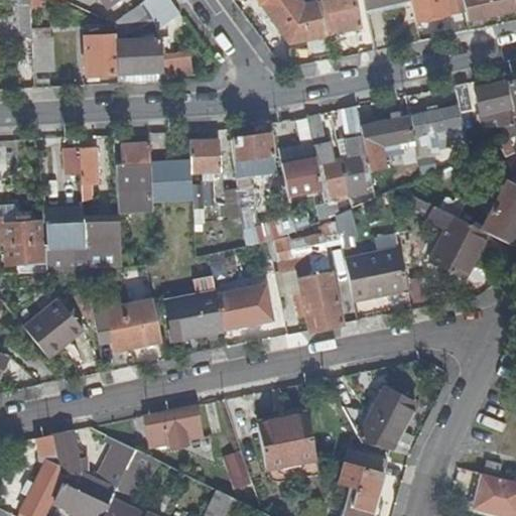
[(19,36),(33,35),(33,26),(31,0),(7,0),(17,4),(19,36)]
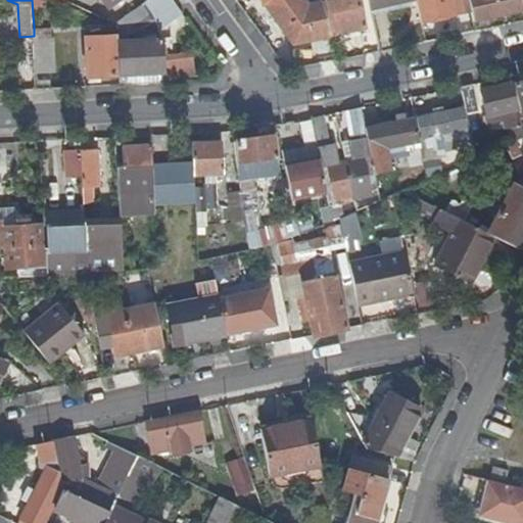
[(153,15),(173,0),(146,0),(115,25),(116,34),(116,36),(140,24),(142,25),(153,15)]
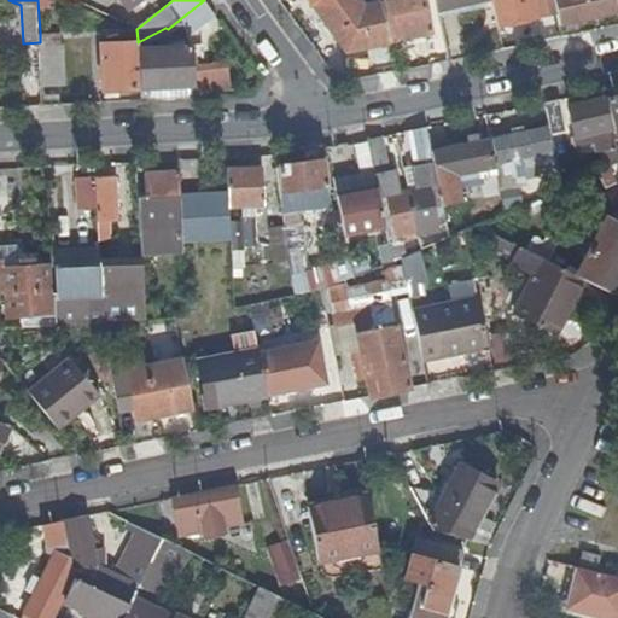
[(192,33),(216,13),(205,0),(204,0),(181,18),(192,33)]
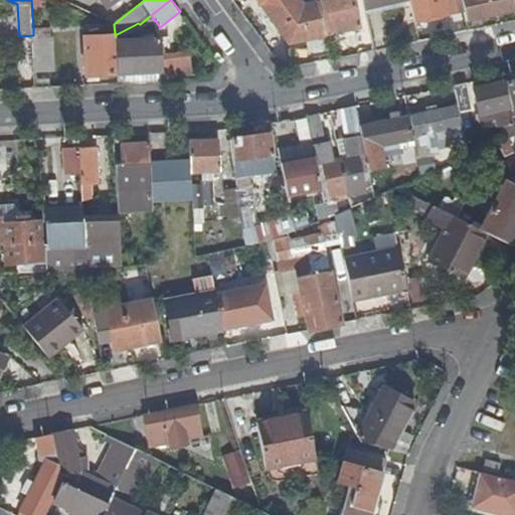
[(289,42),(325,33),(318,1),(302,5),(298,0),(262,0),(260,2),(289,42)]
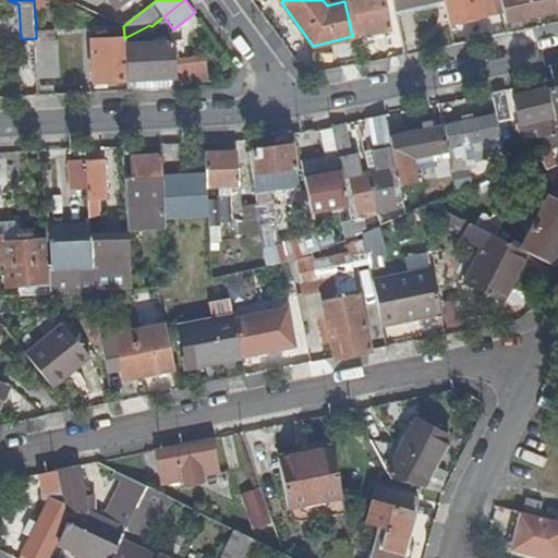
[(383,0),(343,0),(344,1),(352,36),(390,27),(383,0)]
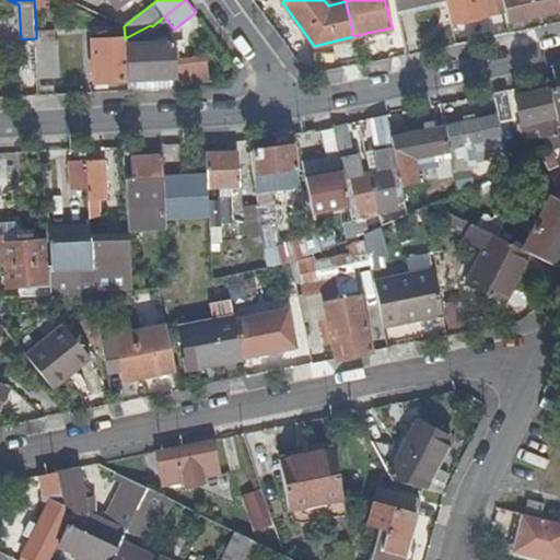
[(445,0),(452,23),(505,10),(503,0),(445,0)]
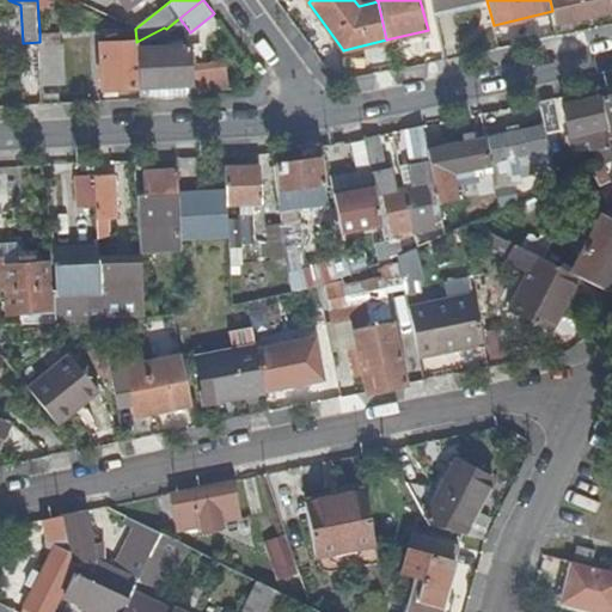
[(611,4),(611,0),(550,0),(552,11),(555,24),(611,10),(611,4)]
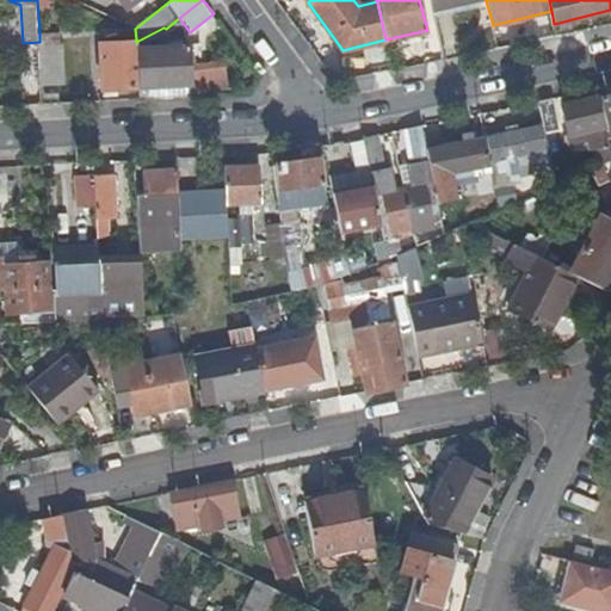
[(60,30),(39,31),(39,42),(43,92),(62,91),(60,30)]
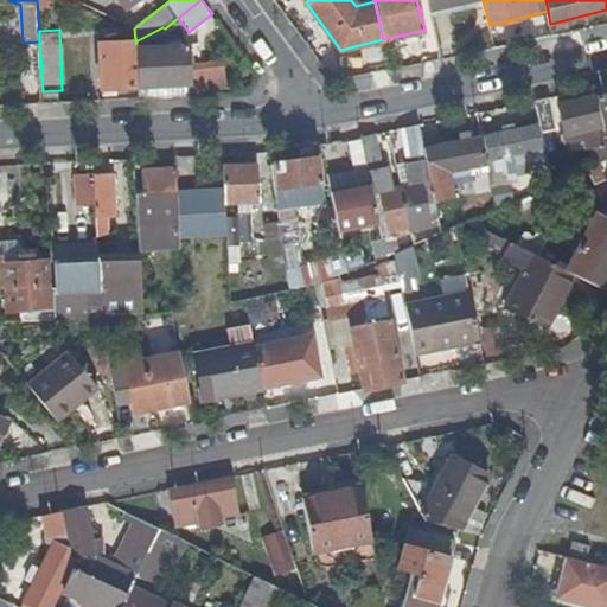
[(102,88),(139,87),(135,48),(135,42),(135,39),(100,43),(102,88)]
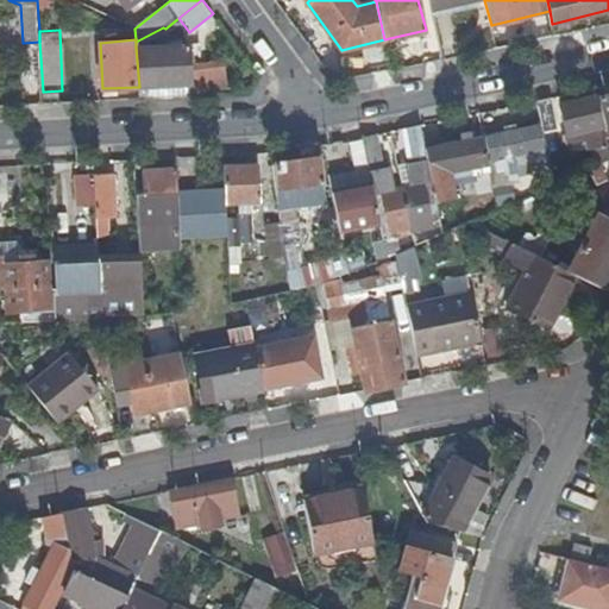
[(139,87),(190,83),(188,44),(136,48),(139,87)]
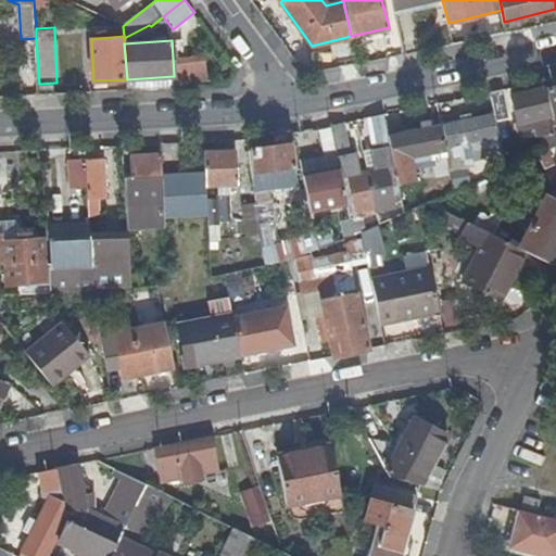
[(175,87),(174,76),(127,79),(128,89),(175,87)]
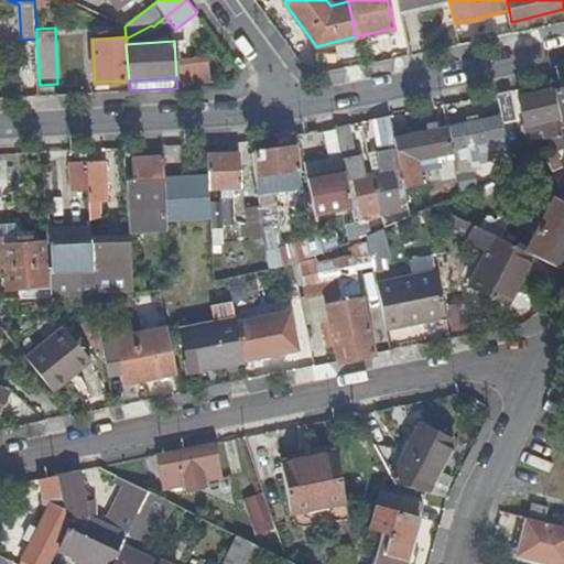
[(518,119),(512,89),(498,93),(505,122),(518,119)]
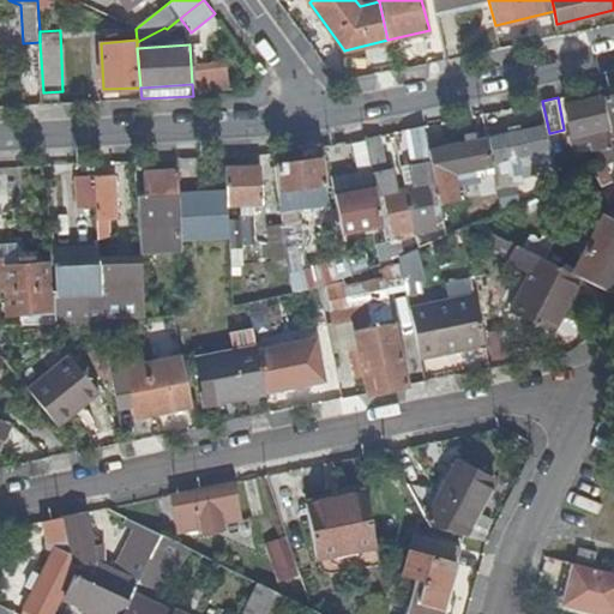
[(595,143),(613,139),(611,127),(603,98),(567,107),(572,132),(591,128),(593,136),(595,143)]
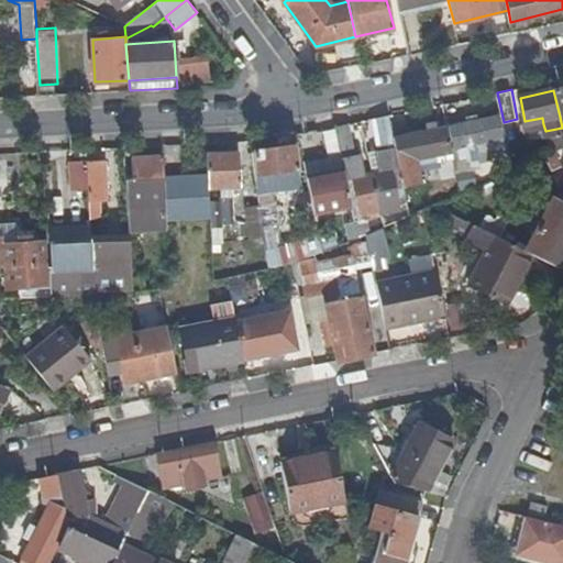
[(461,118),(457,101),(443,105),(446,121),(461,118)]
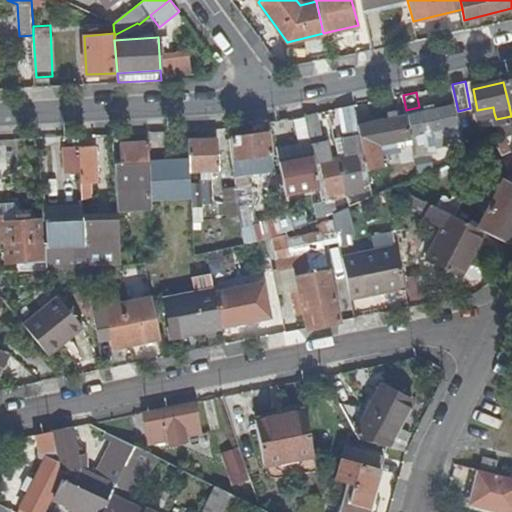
[(353,134),(343,136),(347,154),(340,156),(333,158),(329,139),(317,142),(322,135),(318,112),(305,115),(312,144),(313,152),(316,162),(324,160),(331,193),(342,191),(343,196),(354,194),(353,189),(364,186),(359,164),(367,162),(358,124),(354,105),(343,107),(347,130),(352,129),(353,134)]
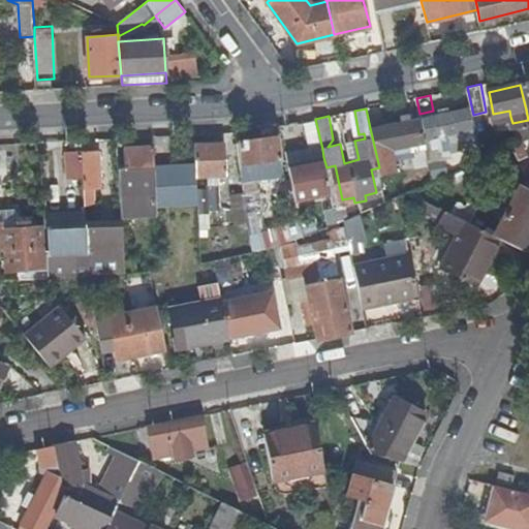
[(472,128),(469,109),(424,118),(428,136),(472,128)]
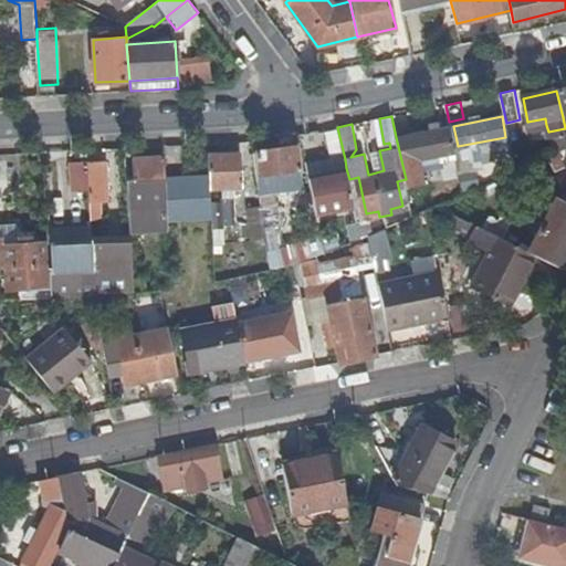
[(384,144),(379,118),(373,119),(379,150),(390,148),(389,143),(384,144)]
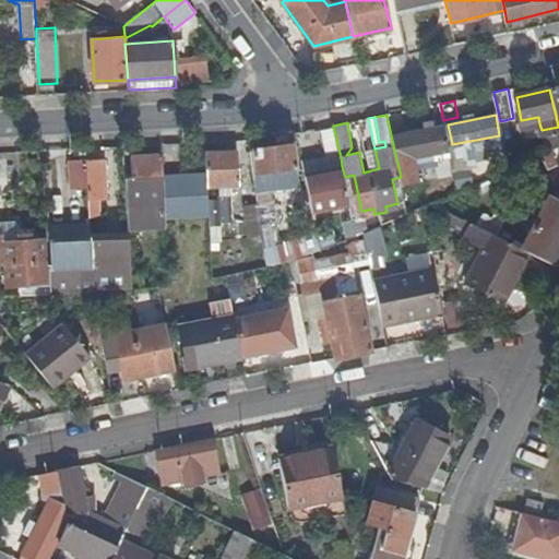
[(522,127),(539,123),(538,117),(521,120),(522,127)]
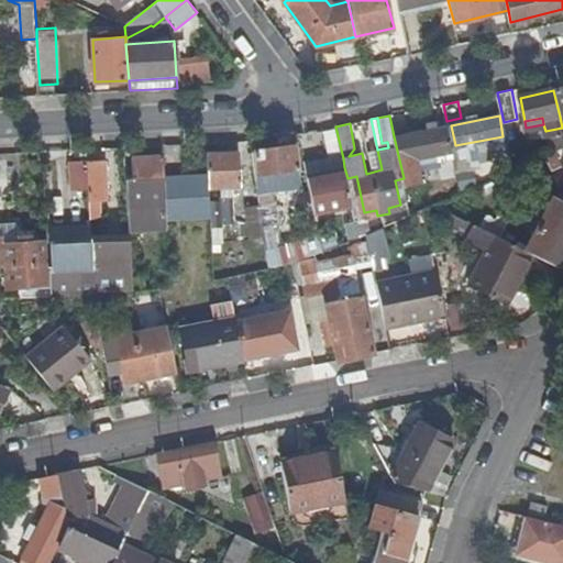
[(448,125),(394,136),(404,178),(405,187),(423,183),(419,157),(453,151),(448,125)]
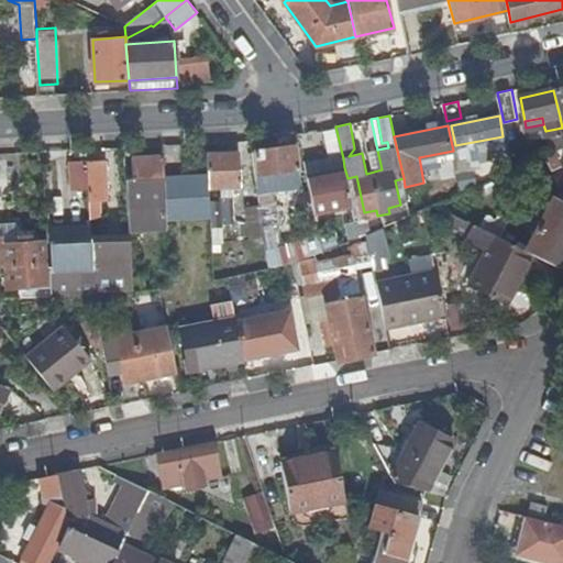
[(255,151),(258,176),(299,169),(295,145),(255,151)]
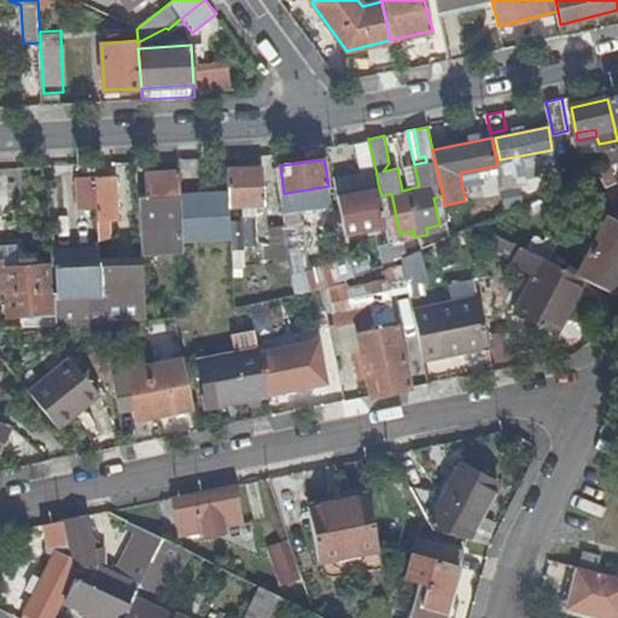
[(406,167),(410,188),(419,186),(414,164),(406,167)]
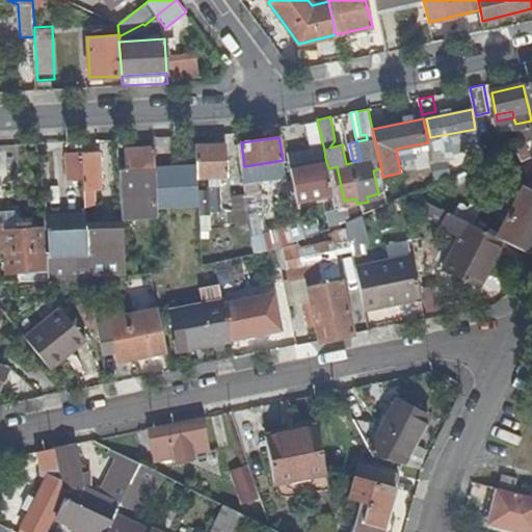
[(209,189),(198,190),(200,206),(202,231),(212,230),(211,213),(222,212),(219,177),(229,176),(227,142),(196,144),(197,165),(198,179),(208,178),(209,189)]
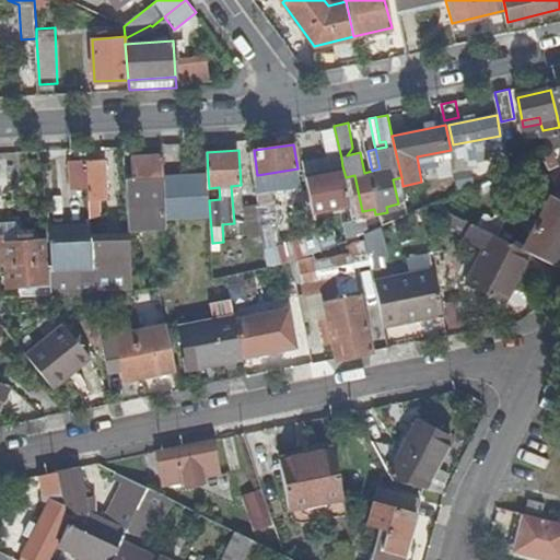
[(559,166),(553,153),(543,159),(548,172),(559,166)]
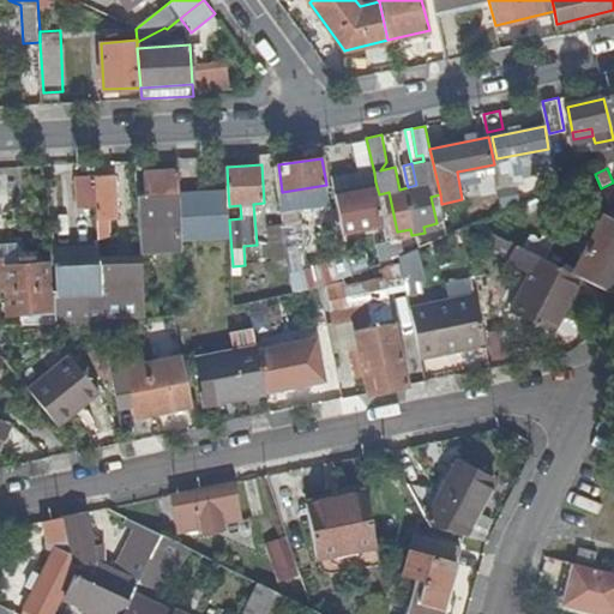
[(142,228),(182,226),(181,194),(180,170),(144,173),(146,197),(139,197),(142,228)]
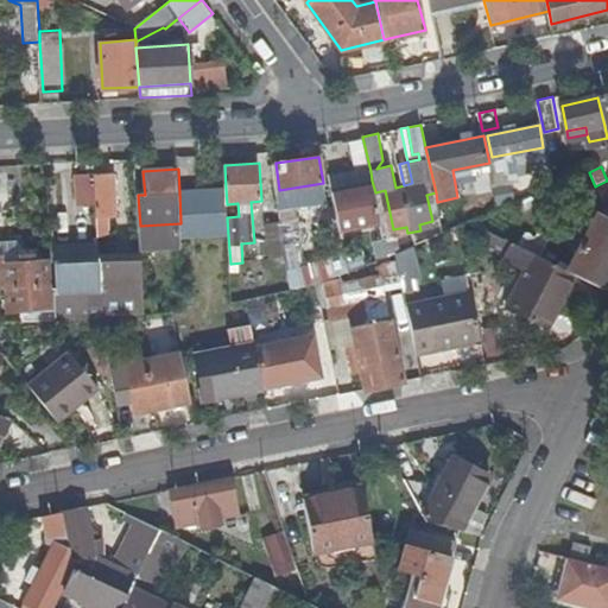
[(371,171),(329,179),(331,189),(372,181),(371,171)]
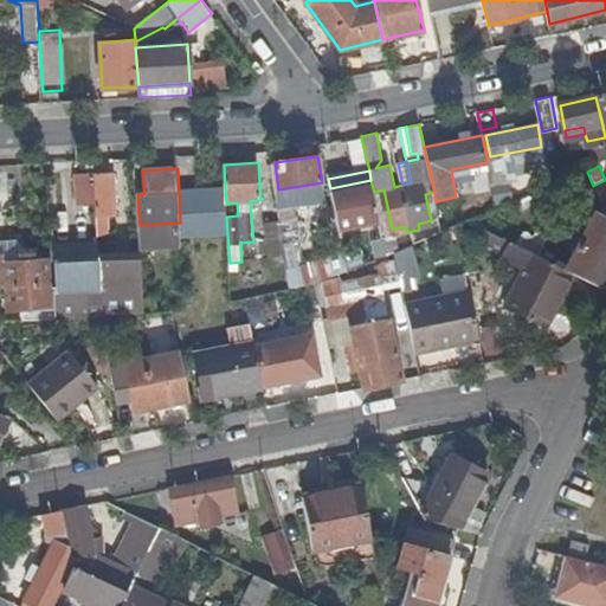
[(114,173),(94,173),(96,217),(116,216),(114,173)]
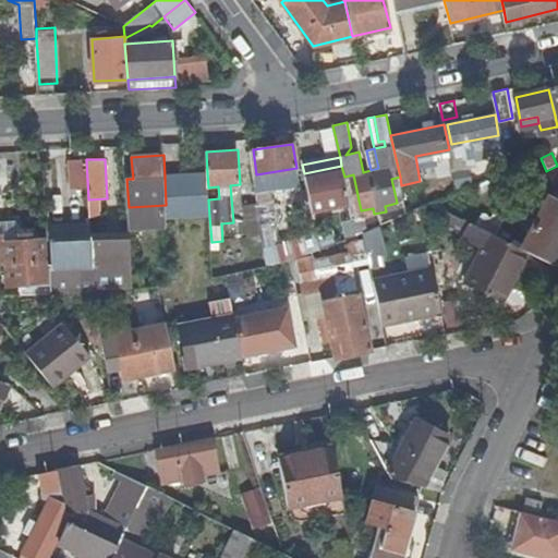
[(313,215),(351,206),(344,177),(341,166),(304,173),(313,215)]
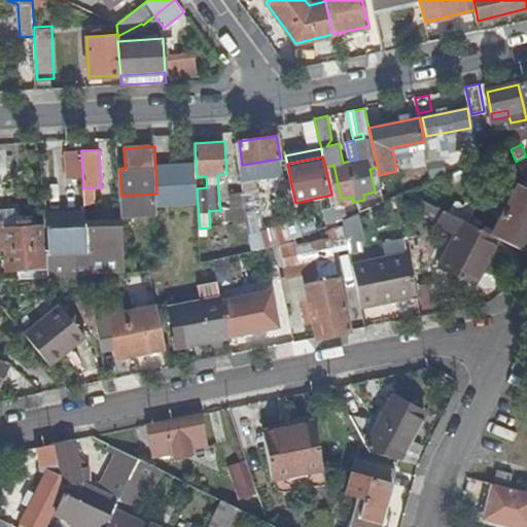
[(282,171),(280,159),(242,165),(244,176),(282,171)]
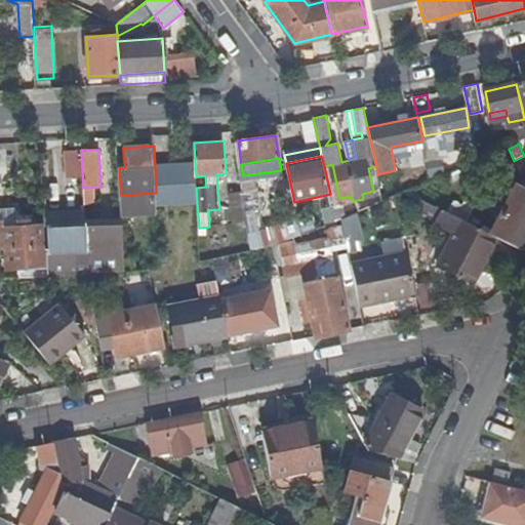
[(157,205),(197,203),(196,188),(196,176),(195,163),(155,166),(156,193),(157,205)]
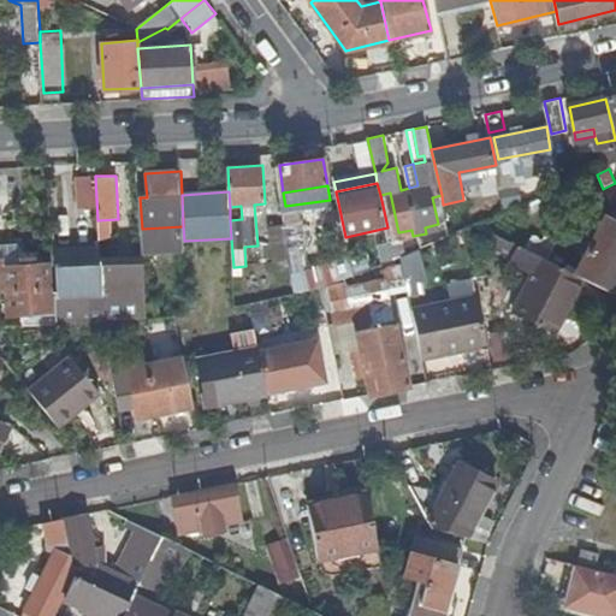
[(241,206),(230,207),(230,220),(242,219),(241,206)]
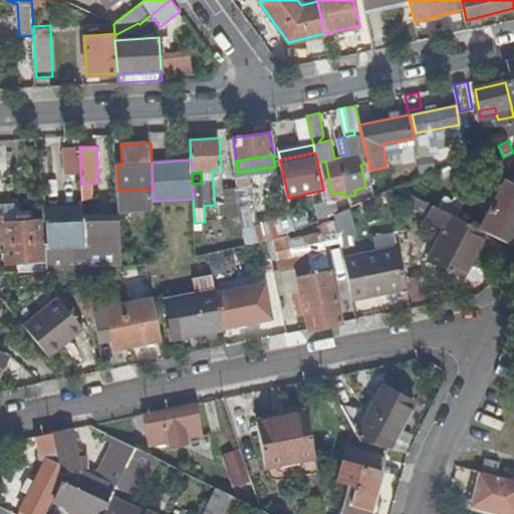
[(513,184),(506,181),(481,230),(487,234),(511,246),(513,239),(513,184)]
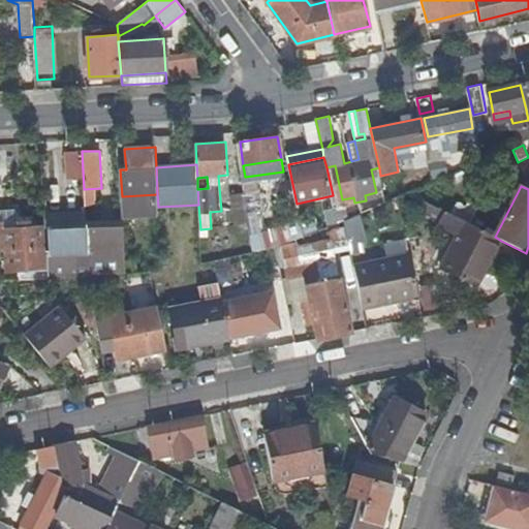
[(414,212),(438,223),(443,212),(421,200),(414,212)]
